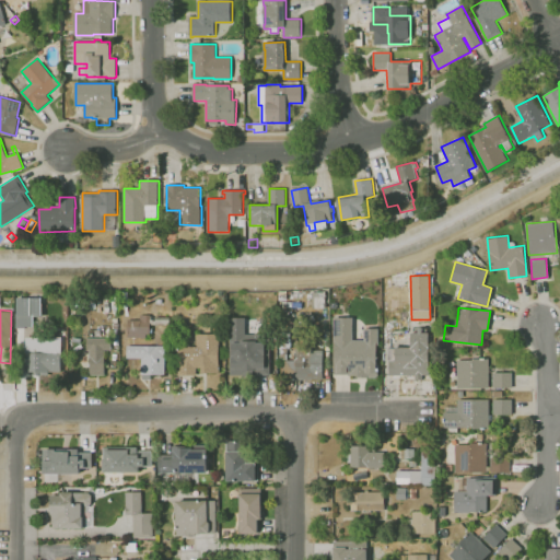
[(126,337),(148,337),(148,317),(127,317),(126,337)]
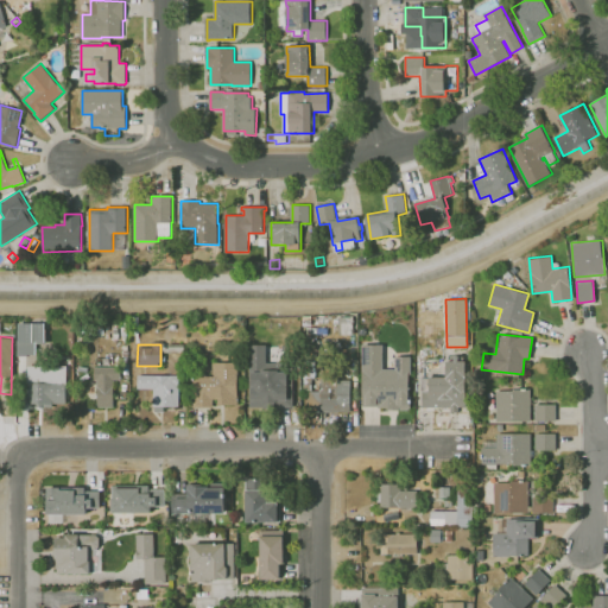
[(265,344),(248,344),(248,406),(287,407),(289,362),(265,362),(265,344)]
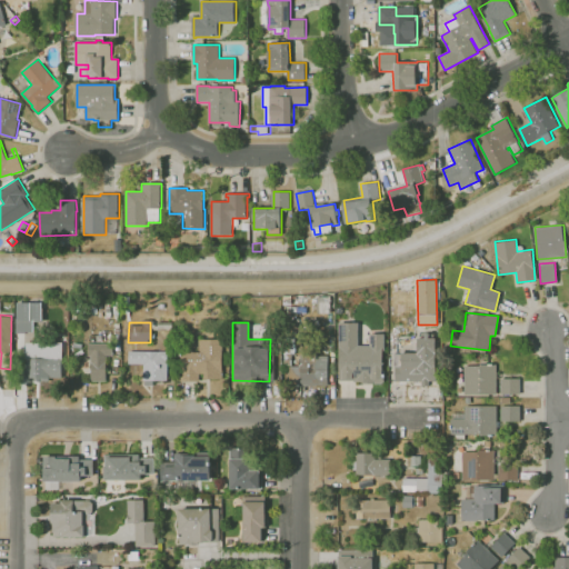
[(338,322),(338,381),(382,381),(382,333),(369,333),(369,345),(358,345),(358,322),(338,322)]
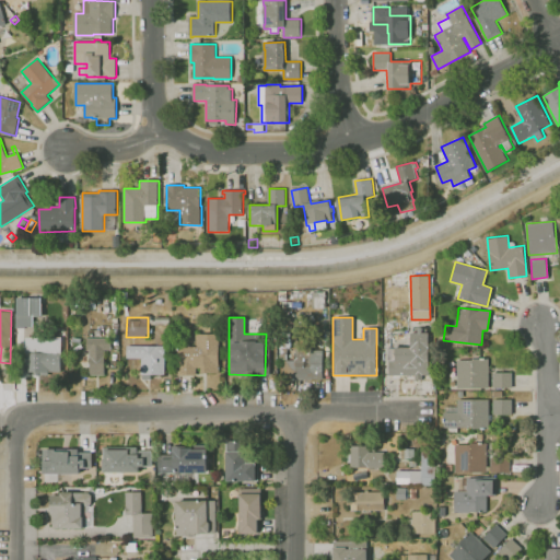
[(410,347),(388,347),(388,374),(428,375),(428,333),(410,333),(410,347)]
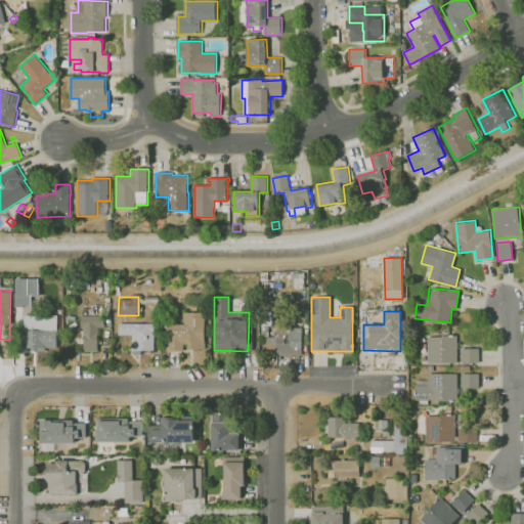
[(182,312),(182,324),(166,323),(165,350),(184,351),(184,348),(204,349),(204,312),(182,312)]
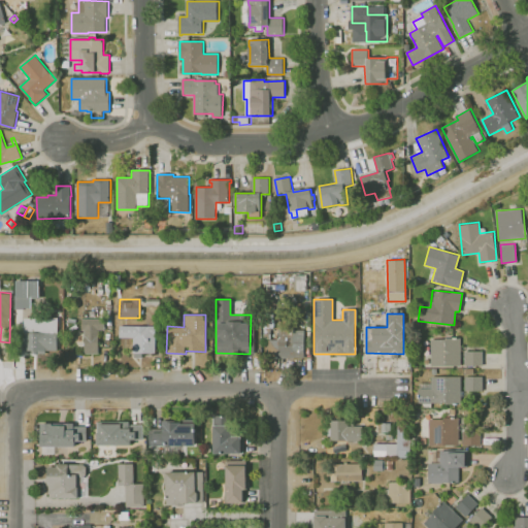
[(57,353),(57,318),(23,318),(23,353),(57,353)]
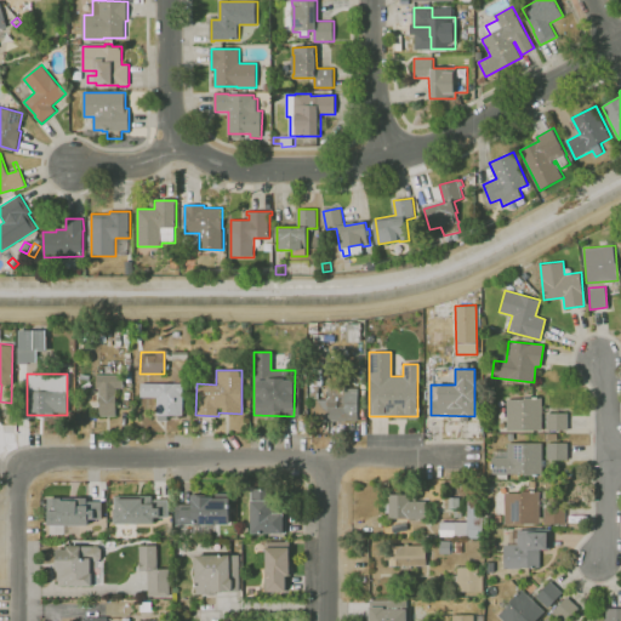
[(114,388),(123,388),(121,374),(96,375),(97,416),(114,416),(114,388)]
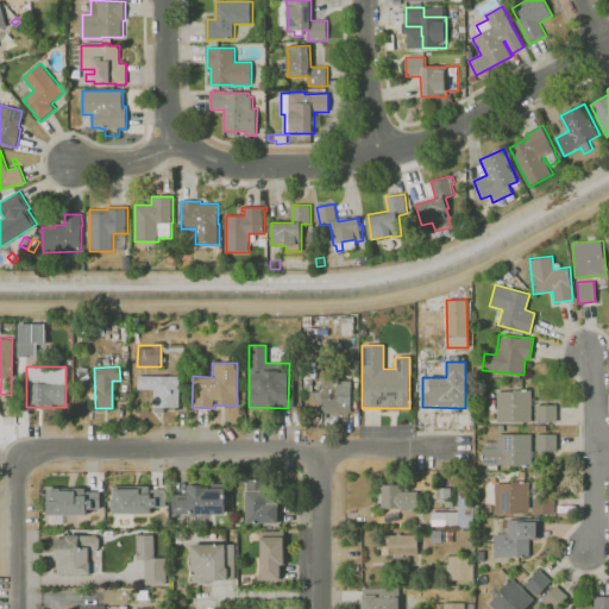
[(179,376),(137,375),(136,389),(152,389),(152,408),(177,409),(179,376)]
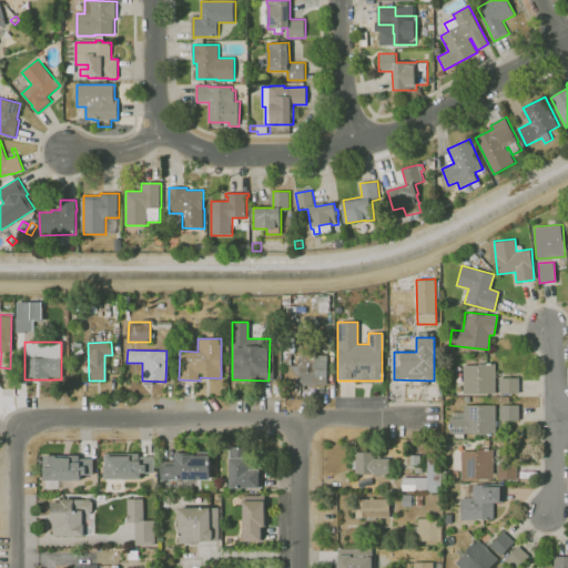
[(287,384),(326,385),(327,354),(298,353),(298,365),(288,365),(287,384)]
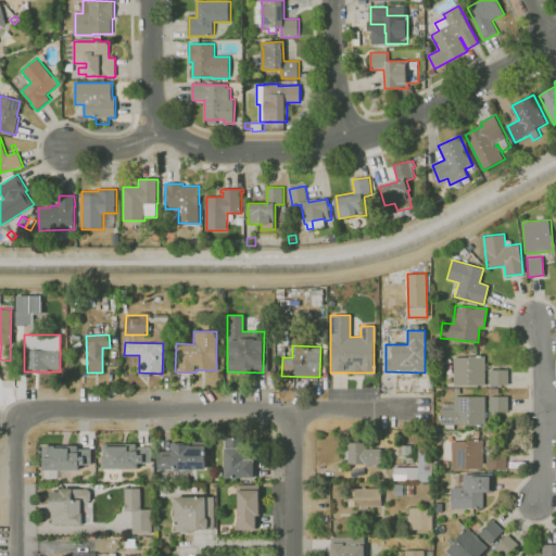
[(453,386),(484,384),(483,355),(452,356),(453,386)]
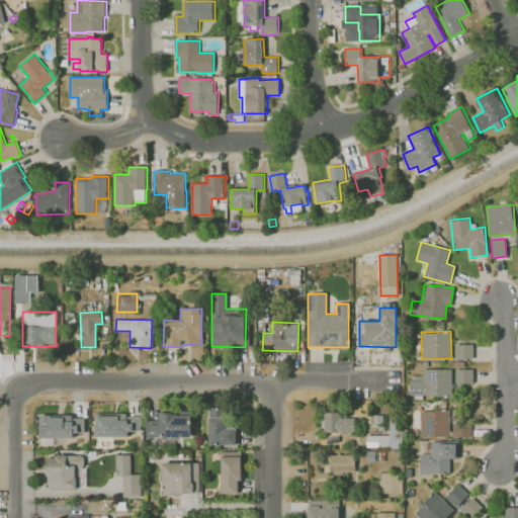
[(472,344),(454,344),(454,358),(472,359),(472,344)]
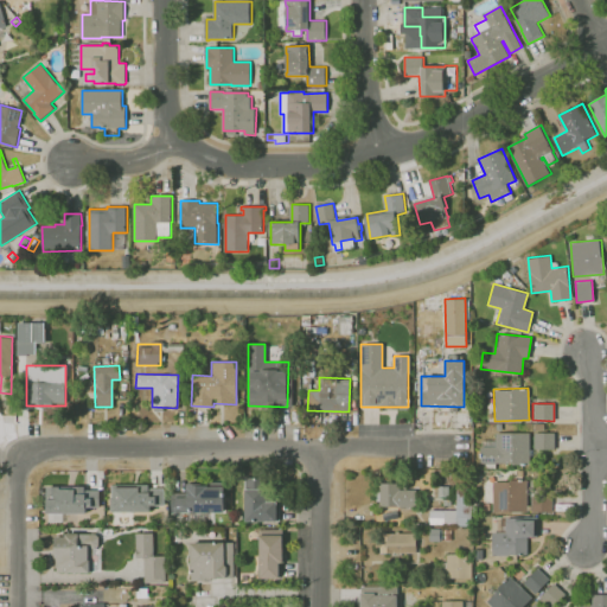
[(529,433),(494,432),(494,446),(479,446),(479,462),(529,464),(529,433)]
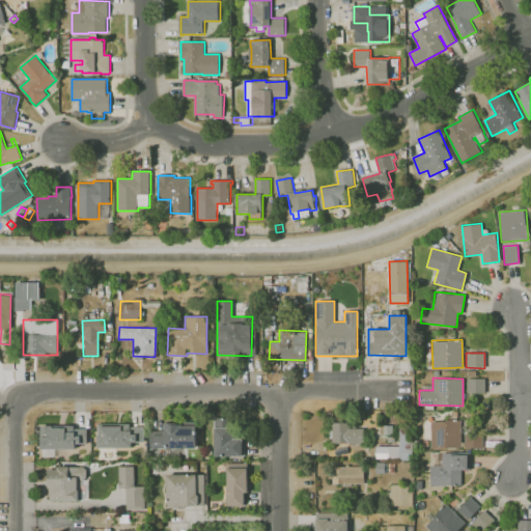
[(467,393),(484,393),(484,379),(467,378),(467,393)]
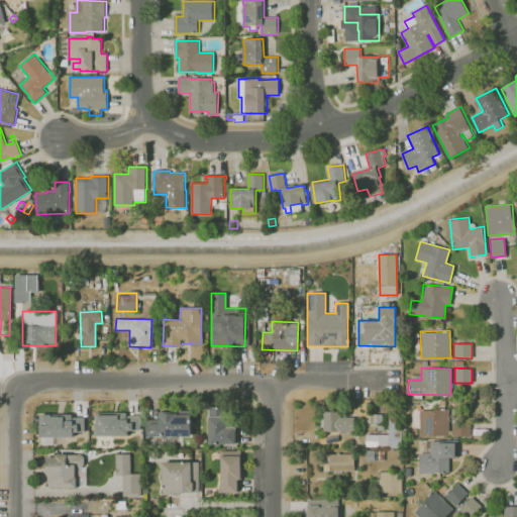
[(235,416),(226,416),(226,407),(208,408),(208,443),(235,443),(235,416)]
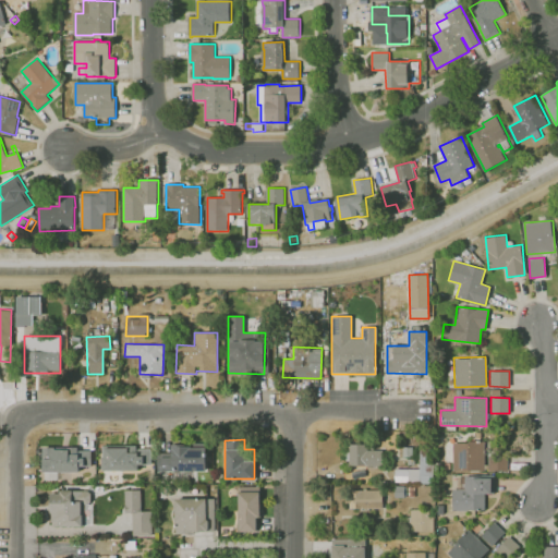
[(452,441),(451,470),(483,471),(483,443),(452,441)]
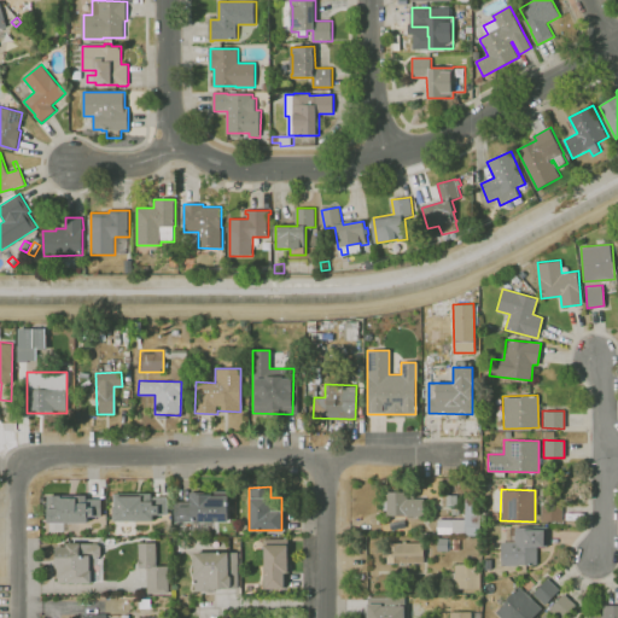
[(227,523),(228,490),(216,490),(216,494),(190,494),(190,501),(174,501),(173,522),(227,523)]
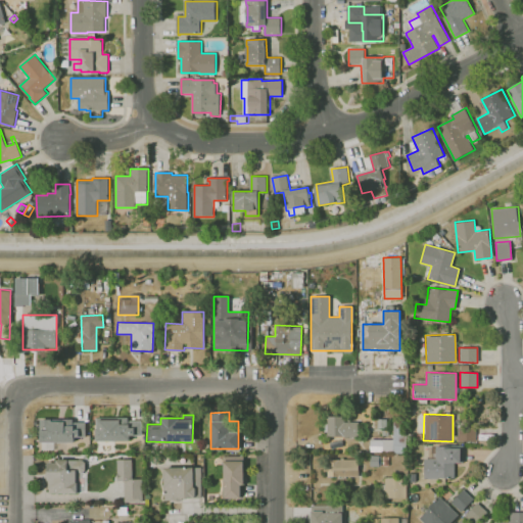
[(343,416),(326,416),(327,437),(359,437),(358,422),(343,422),(343,416)]
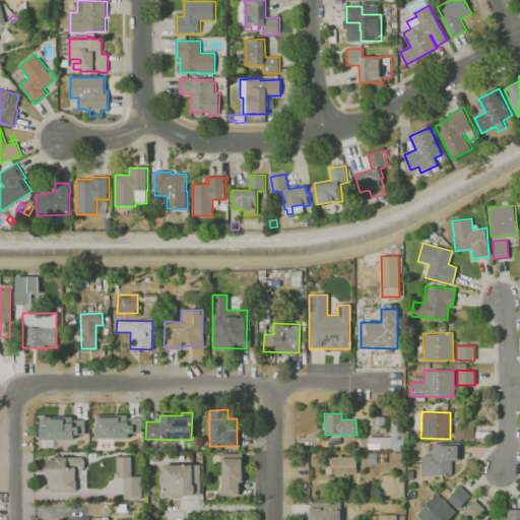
[(94,439),(128,438),(128,433),(140,433),(139,415),(94,416),(94,439)]
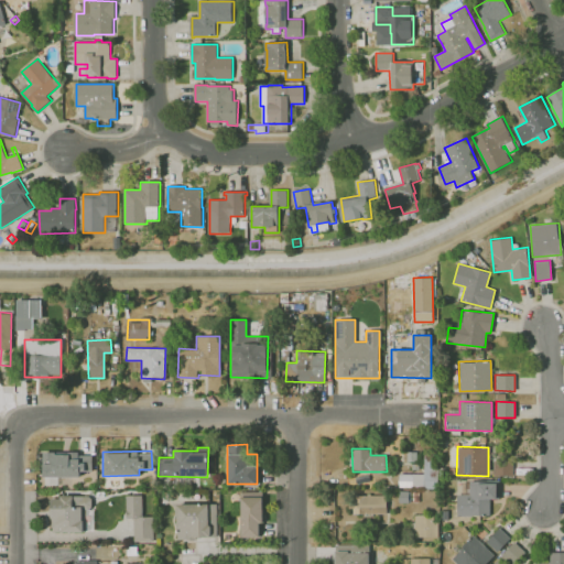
[(91,452),(43,453),(43,477),(80,476),(80,470),(91,470),(91,452)]
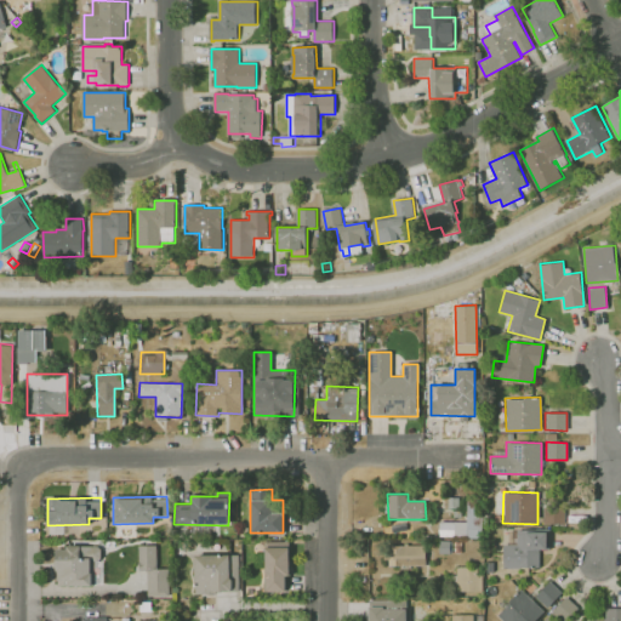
[(480,536),(480,501),(466,501),(466,522),(438,522),(438,536),(480,536)]
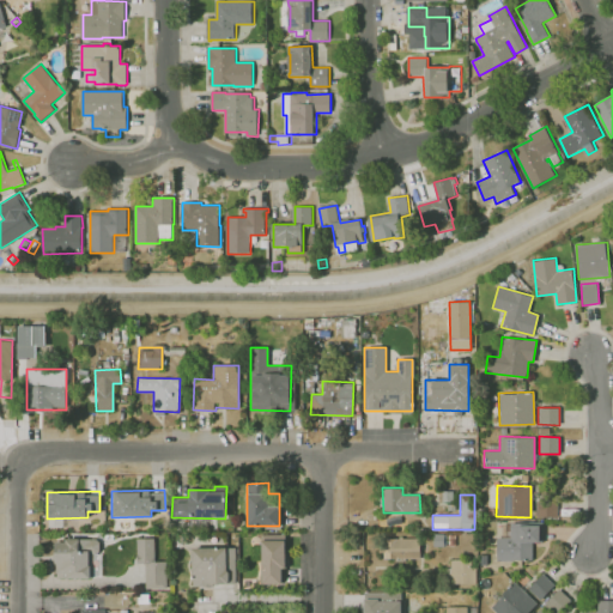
[(535,516),(557,517),(557,499),(536,499),(535,516)]
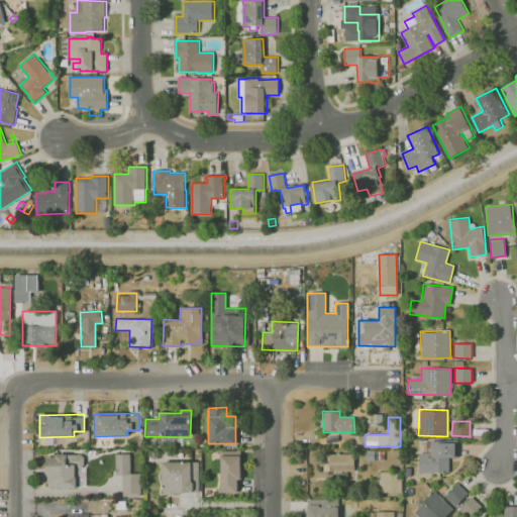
[(418,453),(418,473),(448,472),(448,457),(455,457),(455,441),(429,441),(429,452),(418,453)]
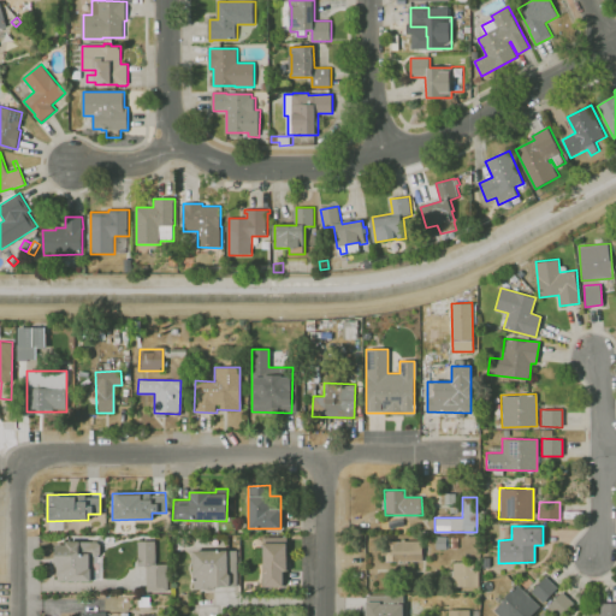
[(285,587),(285,537),(262,537),(262,587),(285,587)]
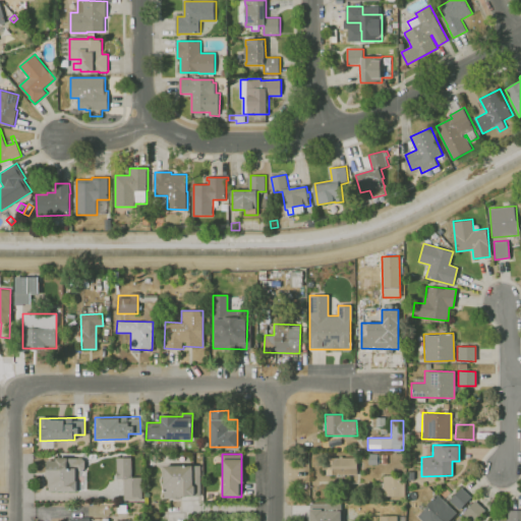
[(140,477),(130,477),(130,457),(115,458),(116,478),(123,478),(123,500),(140,500),(140,477)]
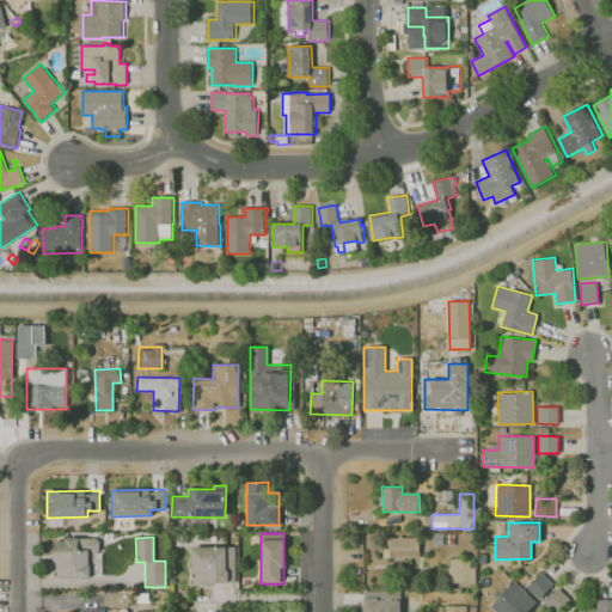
[(418,537),(383,538),(384,557),(418,557),(418,537)]
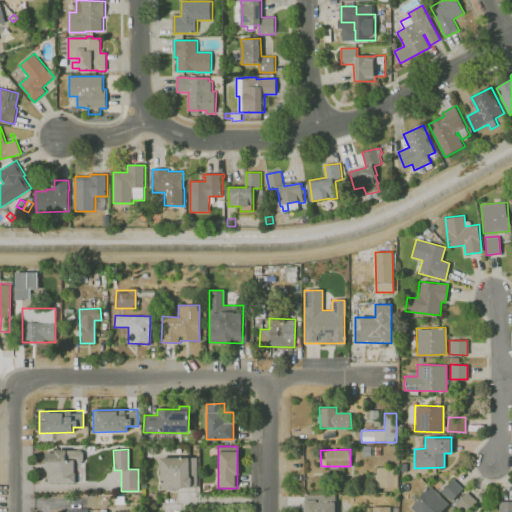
[(76,483),(75,474),(83,474),(83,450),(45,451),(46,483),(76,483)]
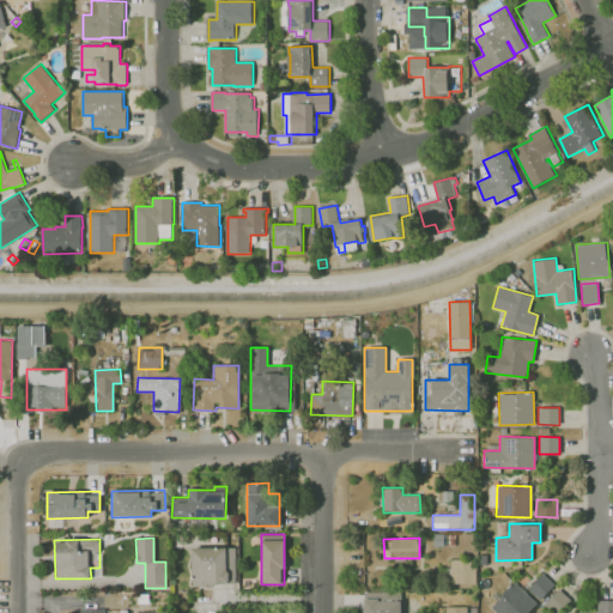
[(192,584),(235,583),(235,547),(190,547),(192,584)]
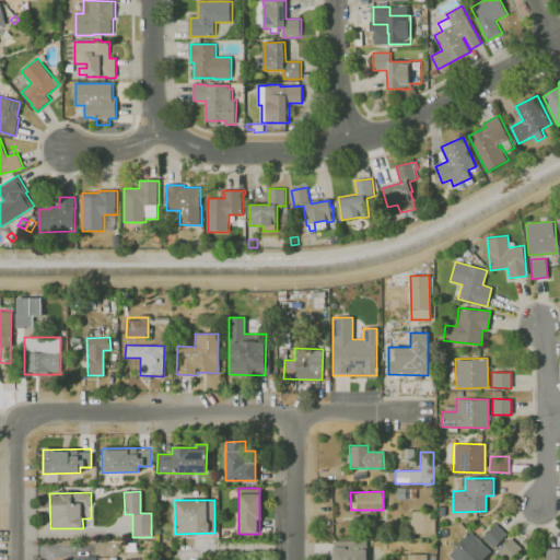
[(434,512),(411,511),(410,533),(433,534),(434,512)]
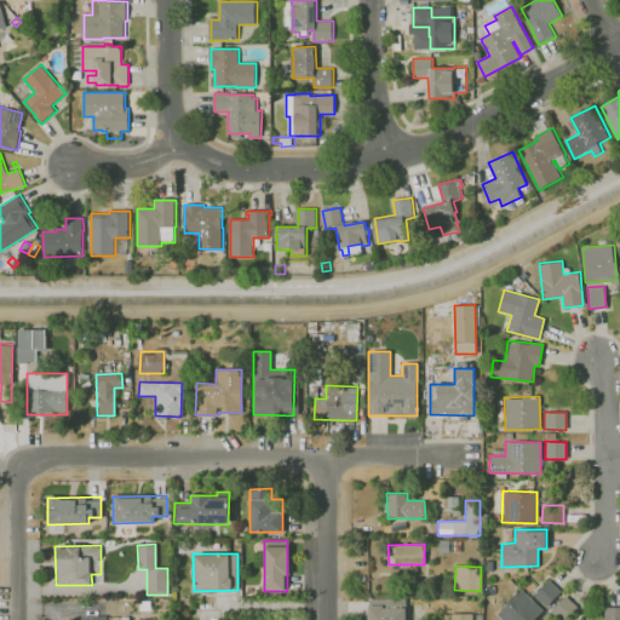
[(520,589),(495,614),(501,619),(532,619),(560,591),(547,580),(530,598),(520,589)]
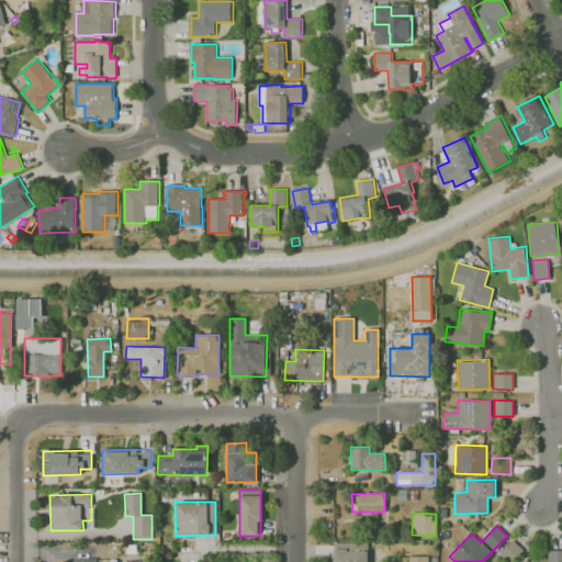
[(507,561),(509,561),(523,550),(513,540),(499,553),(507,561)]
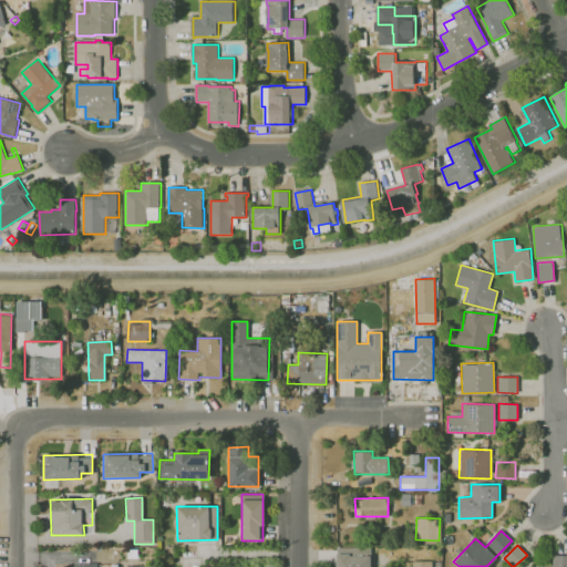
[(370,566),(370,547),(336,548),(336,566),(370,566)]
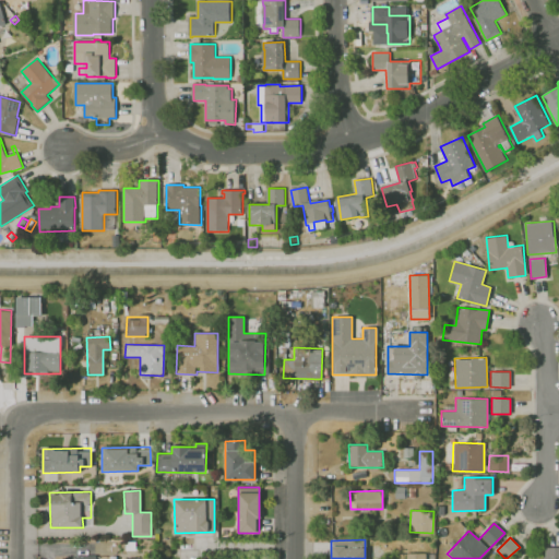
[(528,558),(558,558),(558,546),(545,547),(545,557),(530,558),(528,558)]
